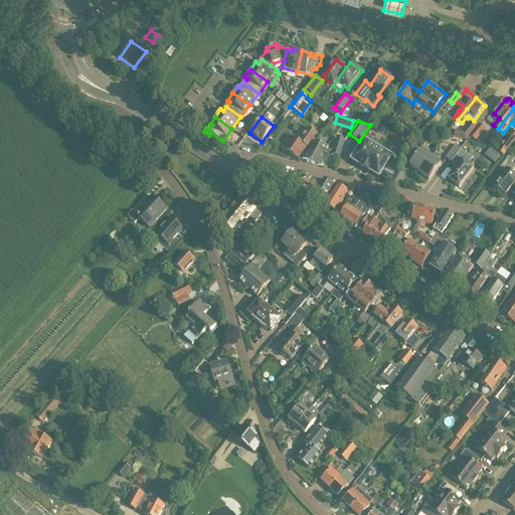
[(467,140),(478,126),(472,122),(464,132),(456,131),(454,137),(467,140)]
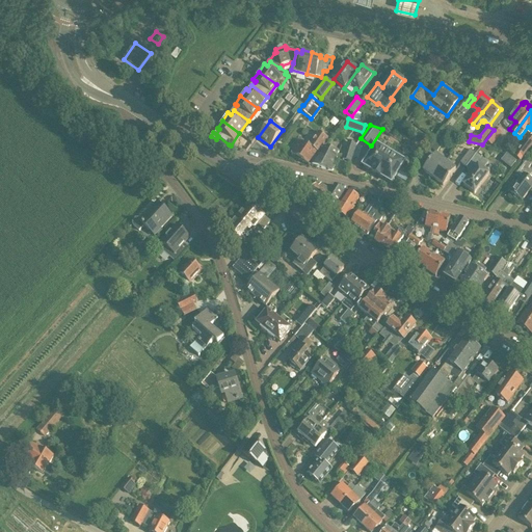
[(491,144),(501,133),(496,128),(486,140),(491,144)]
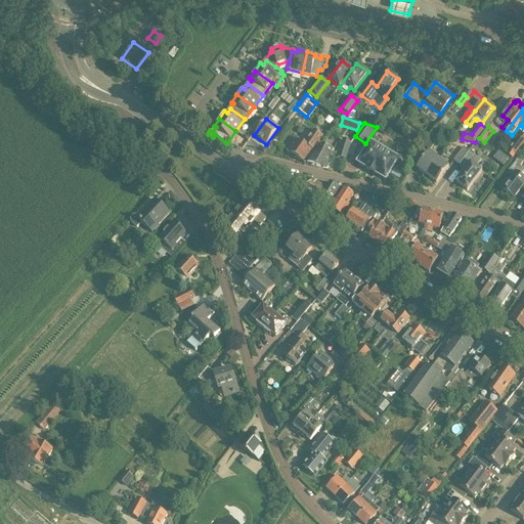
[(305,164),(323,136),(314,130),(304,144),(295,138),(287,151),(305,164)]
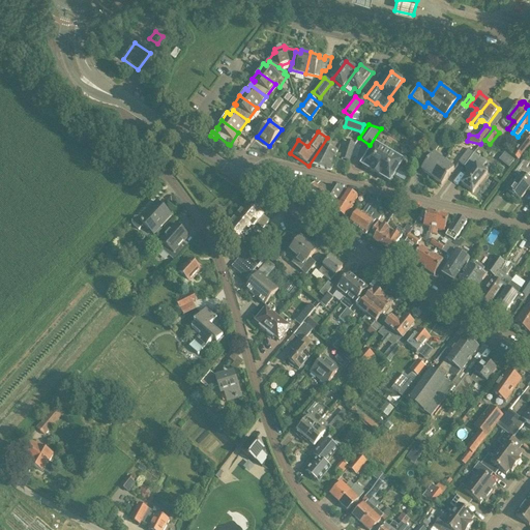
[(435,152),(445,139),(439,135),(430,147),(435,152)]
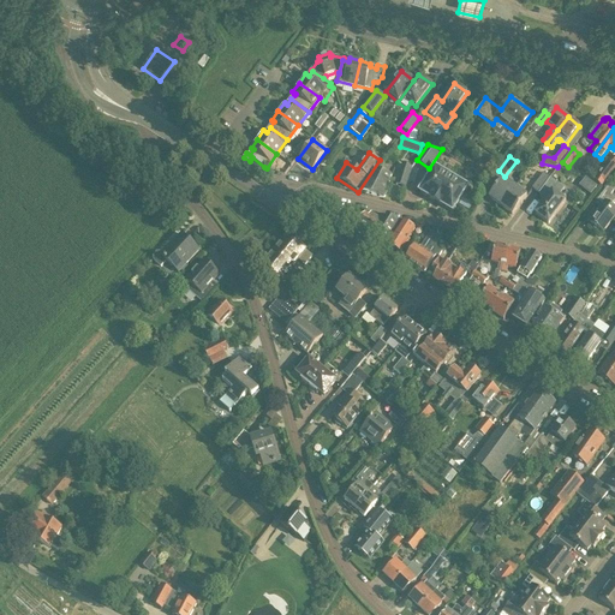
[(604,181),(614,167),(614,159),(613,157),(597,177),(604,181)]
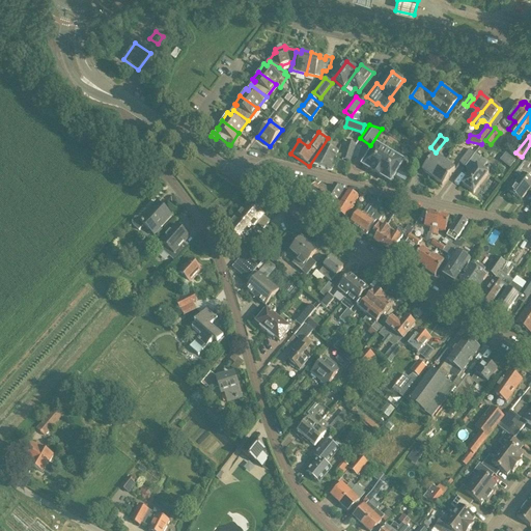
[(351,162),(356,144),(347,142),(342,160),(351,162)]
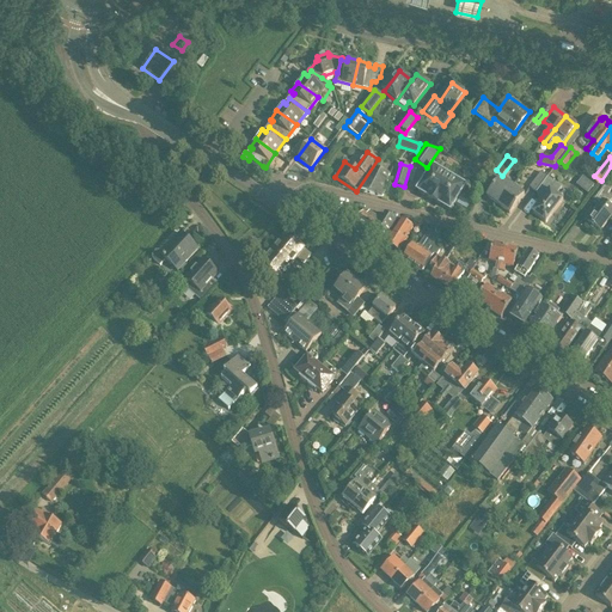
[(451,210),(465,185),(433,166),(418,191),(451,210)]
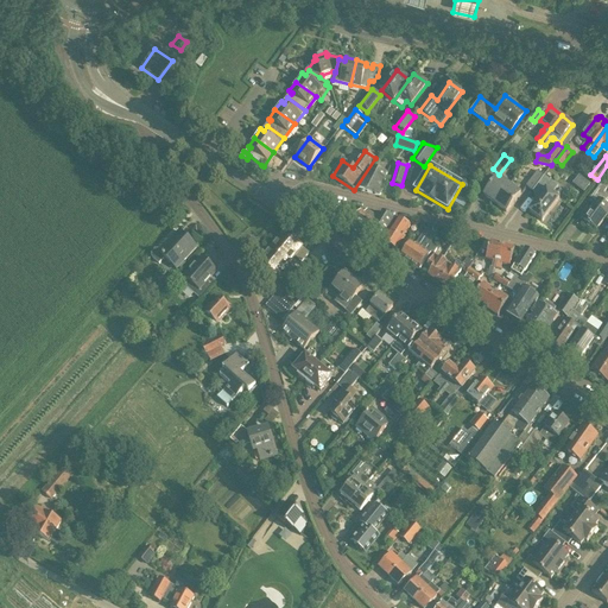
[(386,173),(371,169),(356,189),(379,196),(387,173),(386,172),(386,173)]
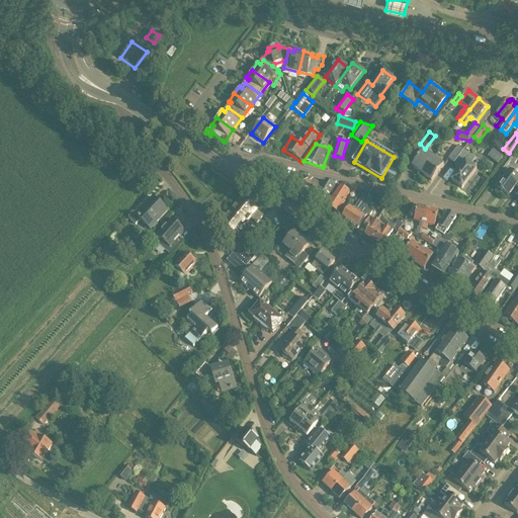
[(454,163),(463,150),(457,146),(448,159),(454,163)]
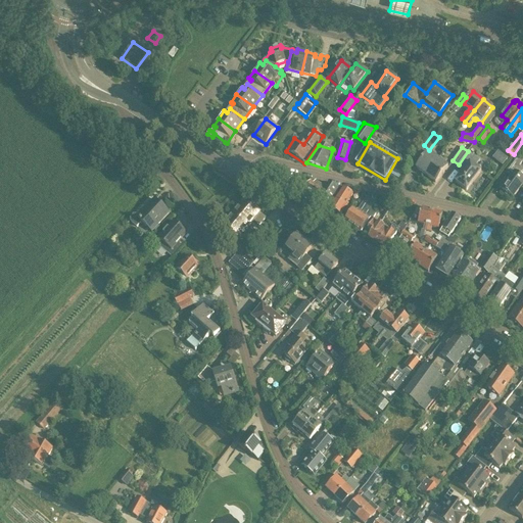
[(497,150),(492,158),(503,165),(508,158),(497,150)]
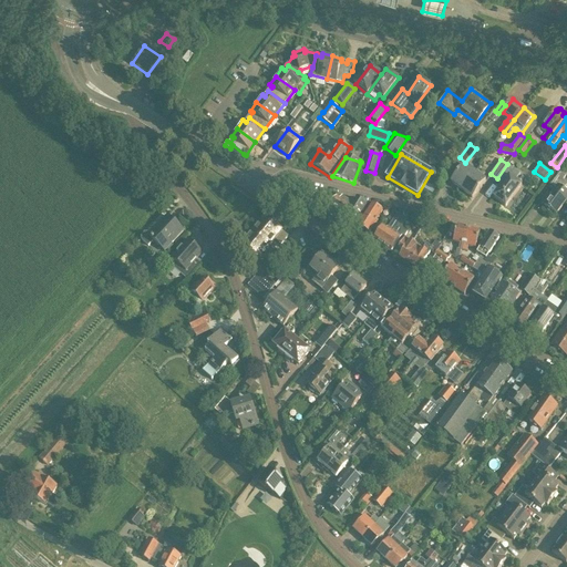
[(506,206),(522,185),(515,181),(521,174),(507,164),(497,178),(504,183),(493,197),(506,206)]
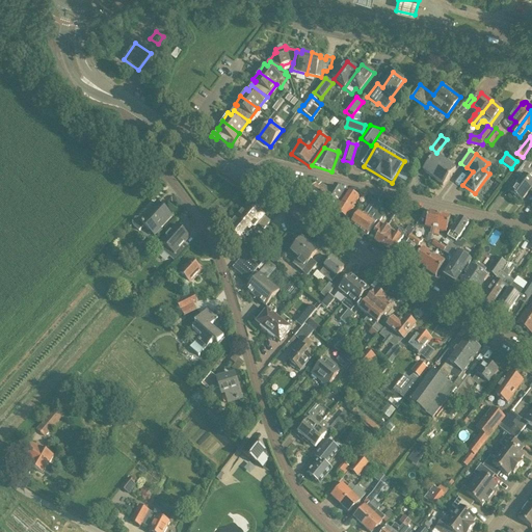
[(433,179),(446,162),(435,155),(423,170),(433,179)]
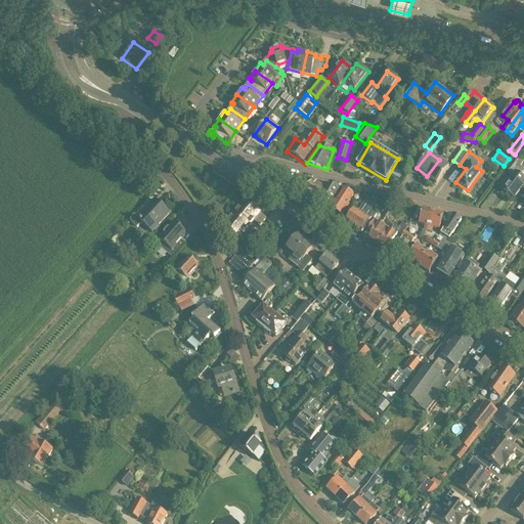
[(514,200),(523,185),(523,178),(521,176),(523,171),(523,169),(521,167),(523,162),(519,158),(509,171),(514,175),(503,190),(514,200)]
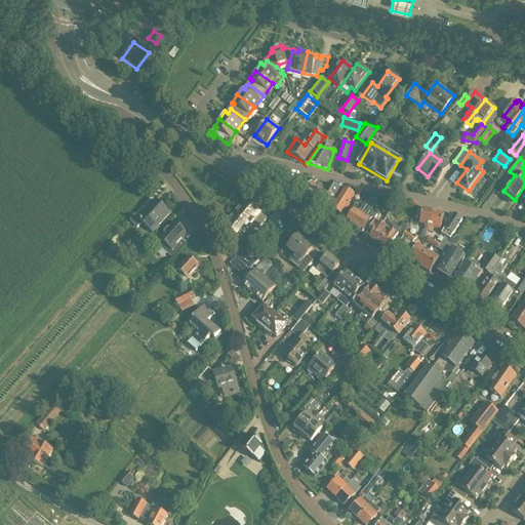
[(438,184),(450,167),(440,160),(428,176),(438,184)]
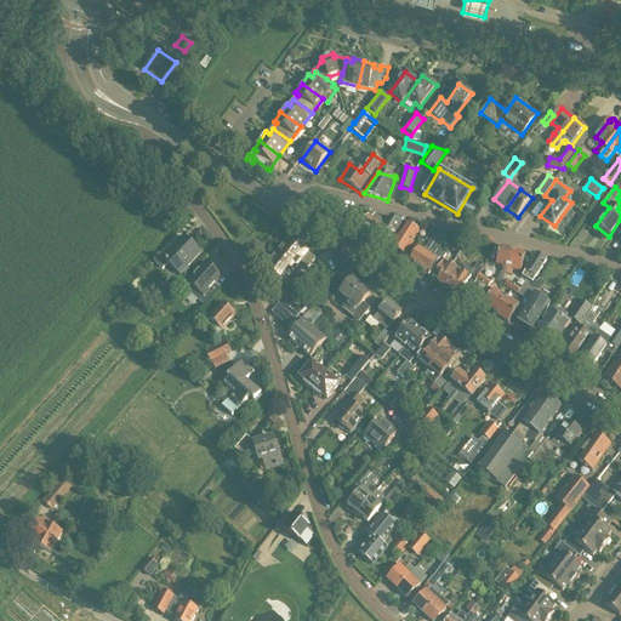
[(342,220),(348,208),(322,200),(318,206),(342,220)]
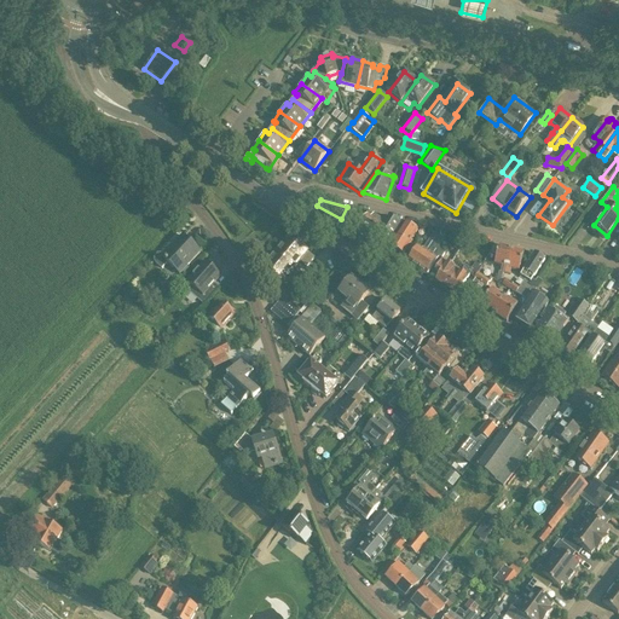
[(372,217),(368,214),(360,226),(386,242),(392,232),(393,233),(401,221),(388,218),(385,223),(372,215),(372,217)]
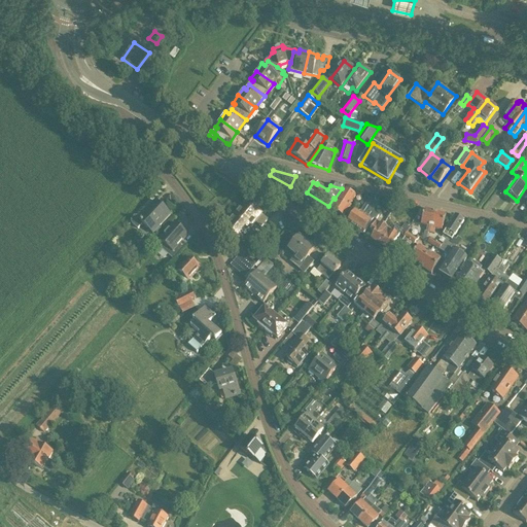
[(344,215),(356,196),(346,188),(332,209),(344,215)]
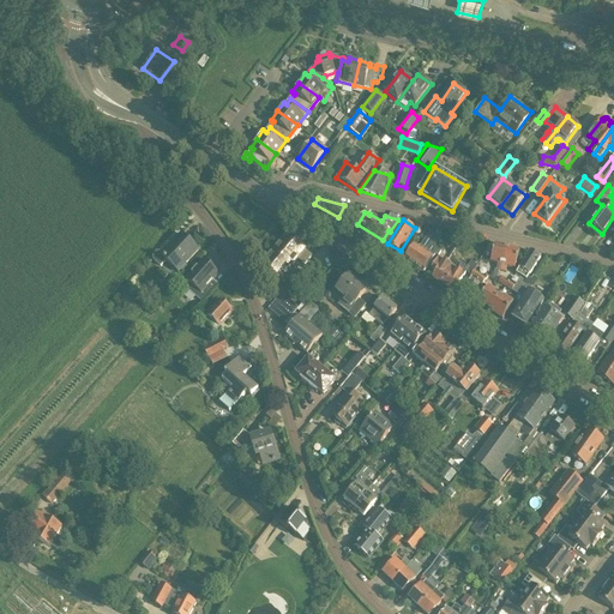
[(292,236),(289,236),(288,234),(260,266),(278,282),(298,259),(305,264),(312,256),(306,251),(306,250),(305,250),(305,247),(301,245),(300,245),(294,240),(294,239),(292,236)]
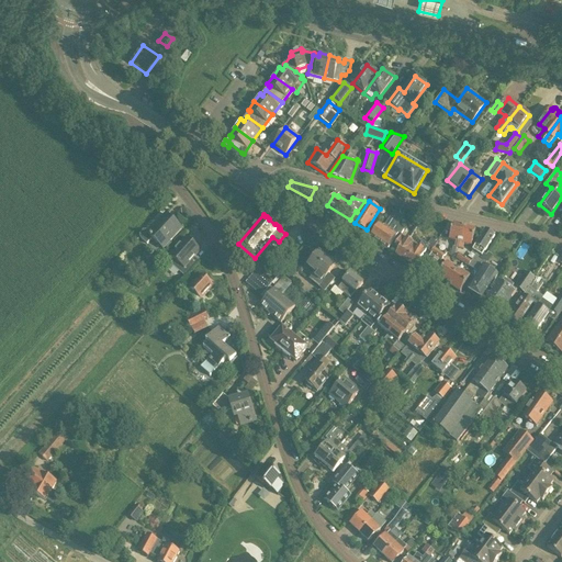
[(404,231),(395,225),(400,218),(393,214),(384,226),(380,224),(371,237),(388,249),(400,232),(402,234),(404,231)]
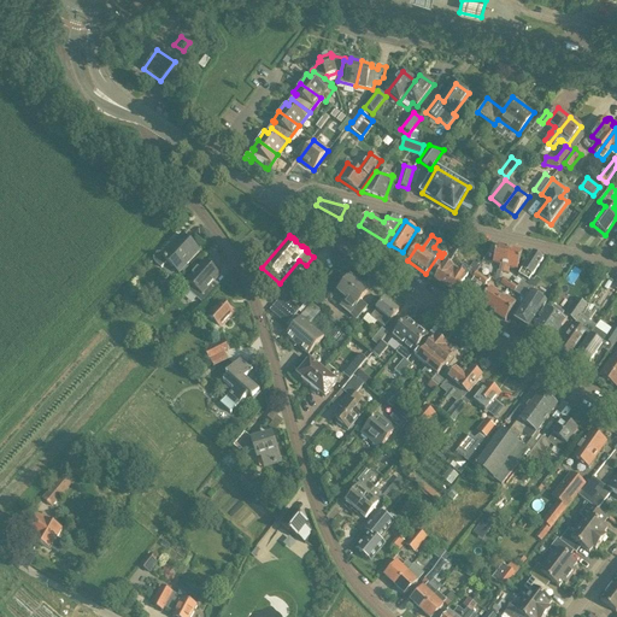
[(178,274),(199,252),(181,236),(163,256),(160,254),(157,254),(154,258),(154,263),(162,269),(166,263),(178,274)]
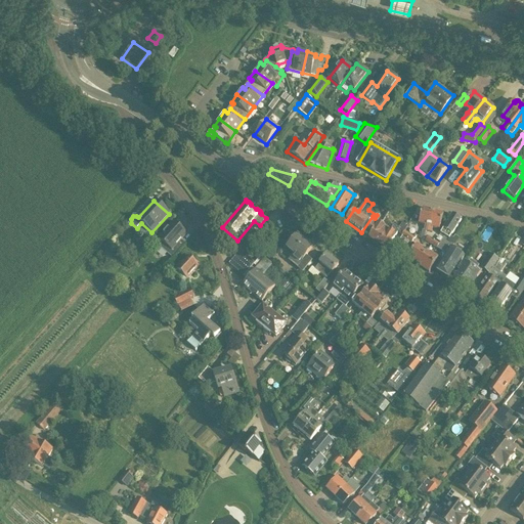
[(428,230),(434,211),(424,208),(420,223),(426,225),(425,229),(428,230)]
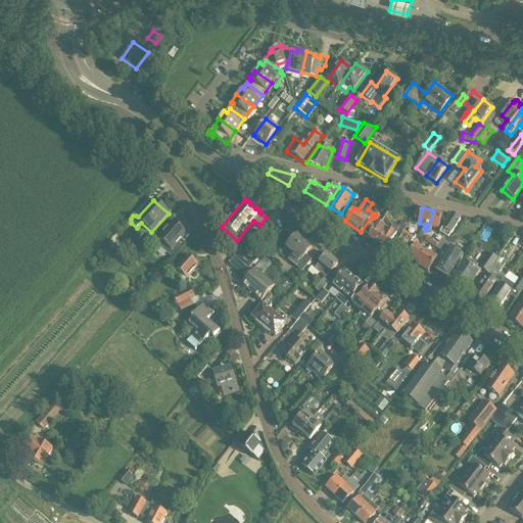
[(438,228),(442,214),(433,210),(427,230),(431,231),(432,226),(438,228)]
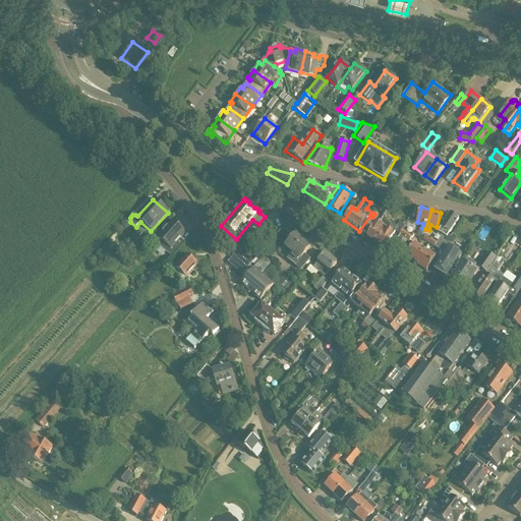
[(449,240),(451,237),(448,236),(459,218),(451,213),(439,232),(447,237),(446,238),(449,240)]
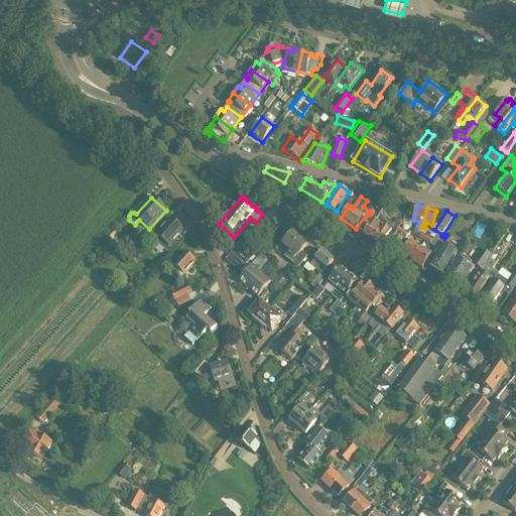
[(384,222),(388,216),(381,212),(378,218),(384,222)]
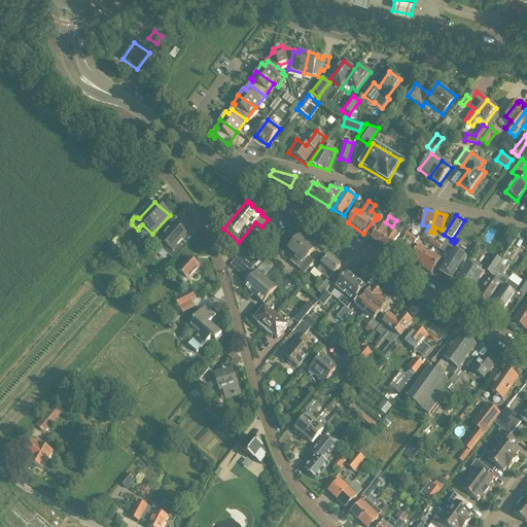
[(174,260),(187,246),(182,241),(187,236),(174,223),(160,241),(164,244),(160,248),(174,260)]
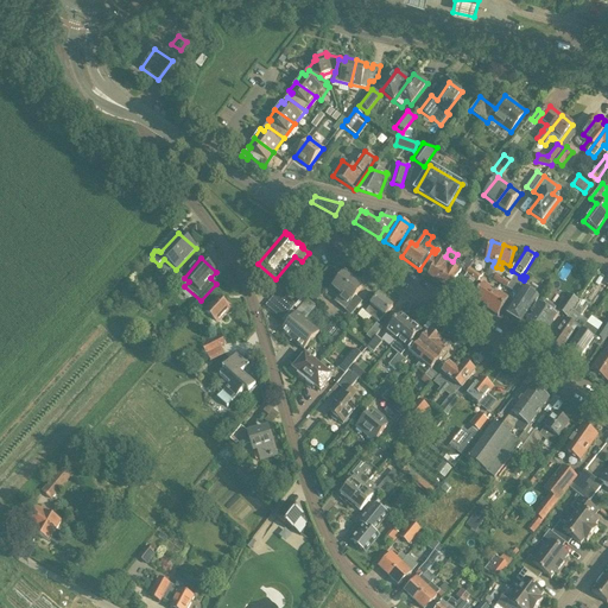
[(451,265),(441,258),(438,260),(437,259),(434,264),(437,266),(430,276),(441,282),(451,265)]
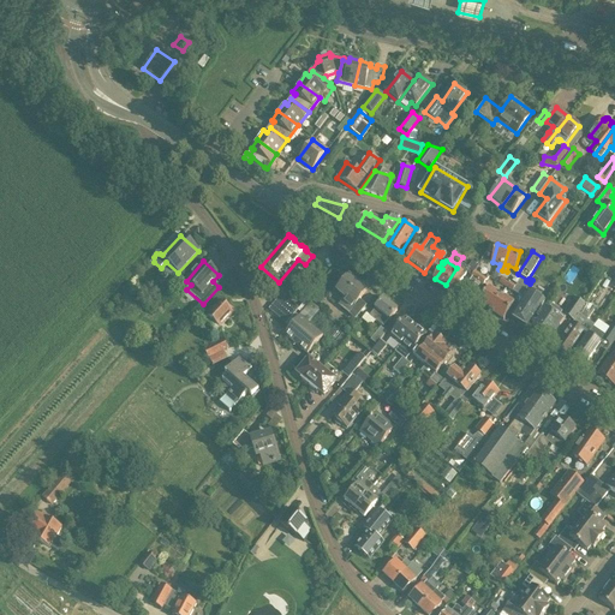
[(472,275),(477,267),(478,264),(472,261),(469,267),(463,263),(459,269),(457,268),(446,285),(454,292),(467,273),(472,275)]
